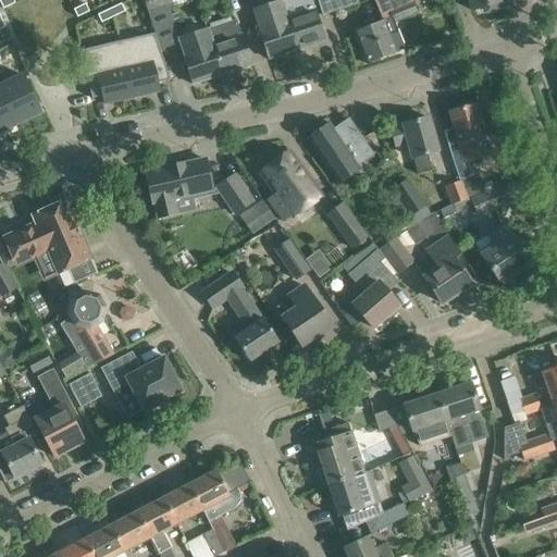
[(0,0),(0,2),(2,9),(14,3),(12,0),(0,0)]
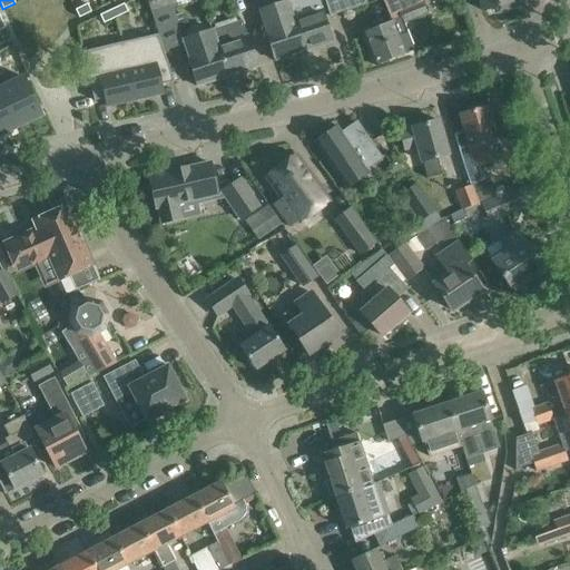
[(147,0),(151,13),(153,13),(177,6),(175,0),(147,0)]
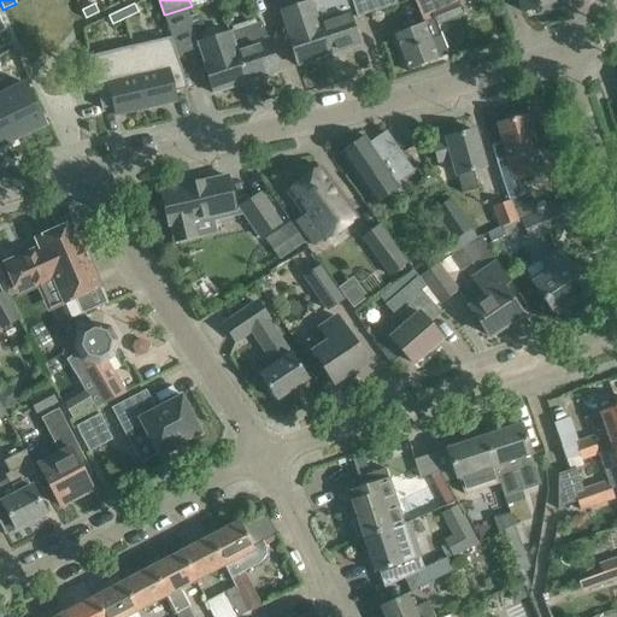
[(309,0),(311,4),(328,56),(360,45),(345,0),(309,0)]
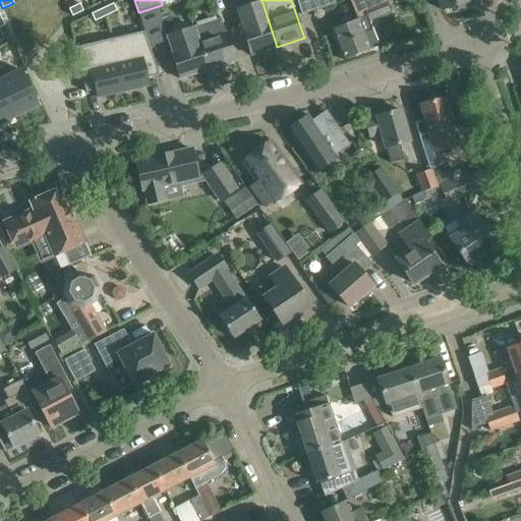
[(295,0),(301,15),(304,15),(335,4),(333,0),(295,0)]
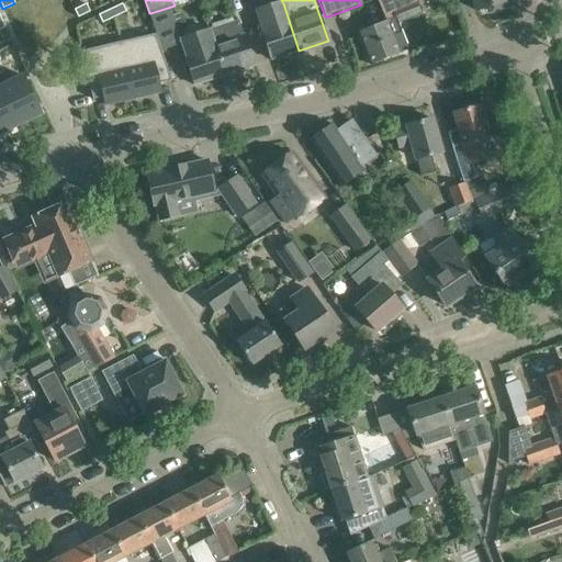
[(357,32),(370,65),(398,54),(398,53),(408,49),(397,22),(420,13),(415,0),(380,0),(388,20),(357,32)]
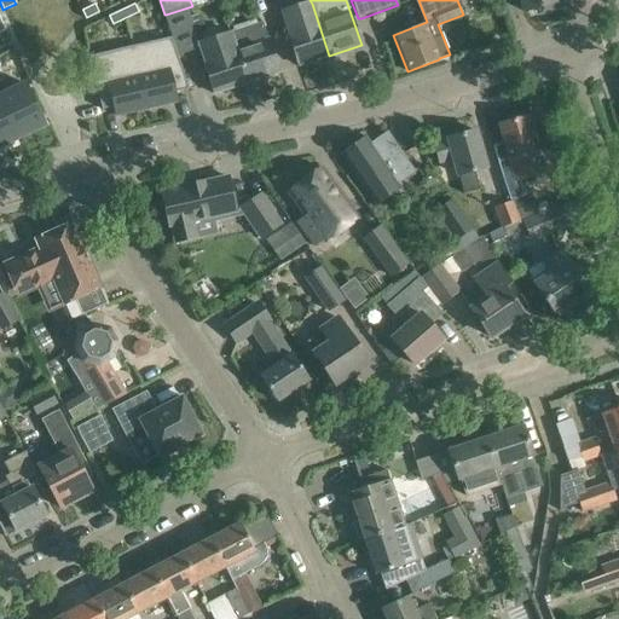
[(565,0),(520,0),(524,12),(539,7),(541,13),(567,5),(565,0)]
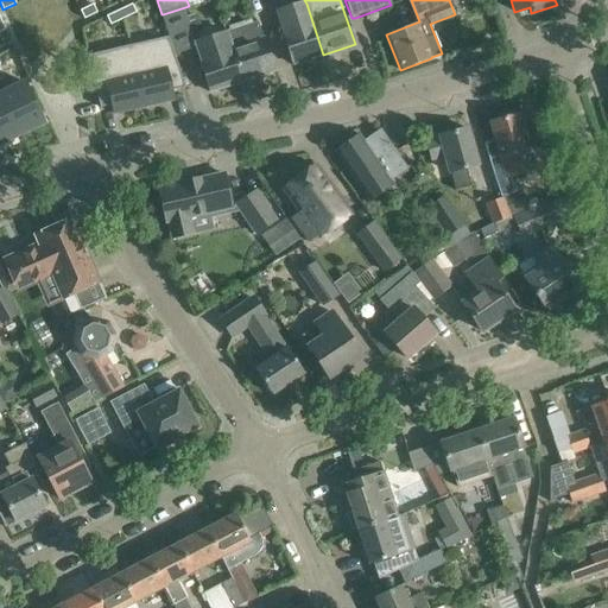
[(135,13),(132,4),(119,11),(122,19),(135,13)]
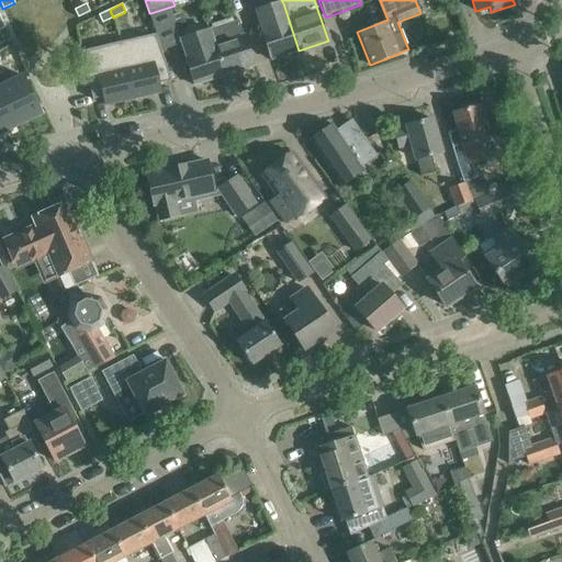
[(270,59),(299,51),(283,3),(255,12),(270,59)]
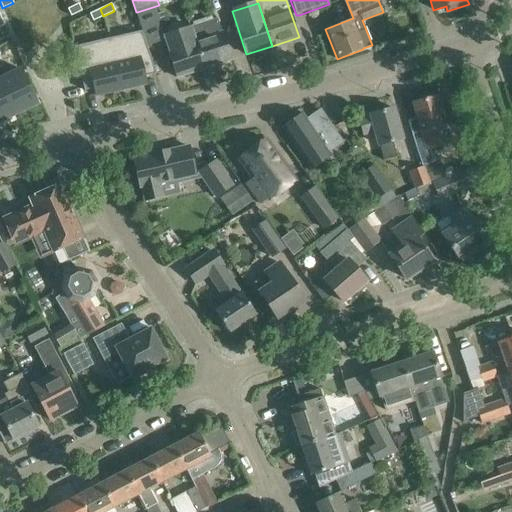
[(67,9),(70,16),(81,11),(78,4),(67,9)]
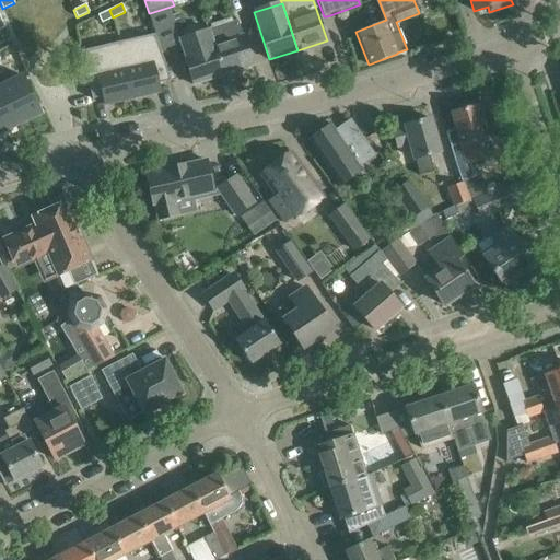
[(113,18),(109,10),(97,15),(101,23),(113,18)]
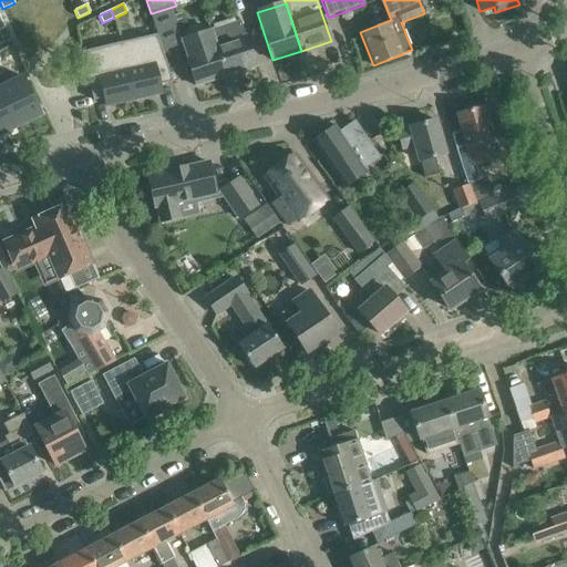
[(240,21),(212,31),(225,76),(256,65),(246,34),(245,34),(240,21)]
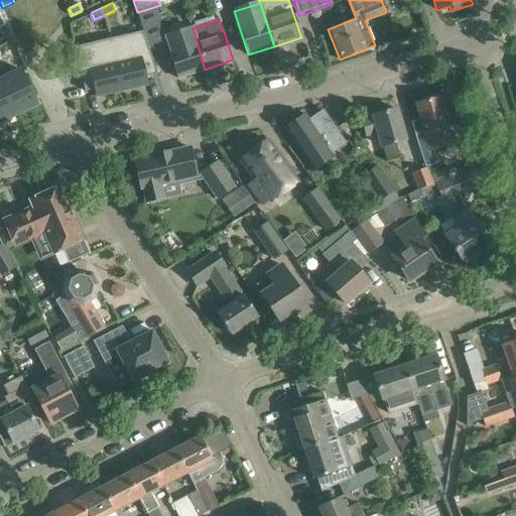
[(177,78),(205,70),(192,28),(165,37),(170,51),(168,51),(177,78)]
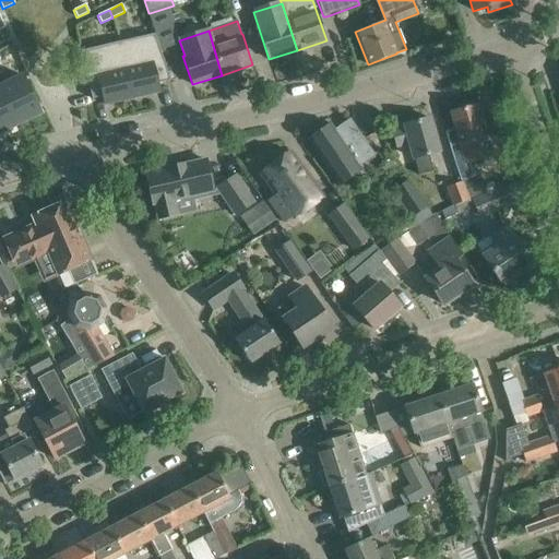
[(170,81),(154,34),(117,43),(130,99),(158,93),(156,84),(170,81)]
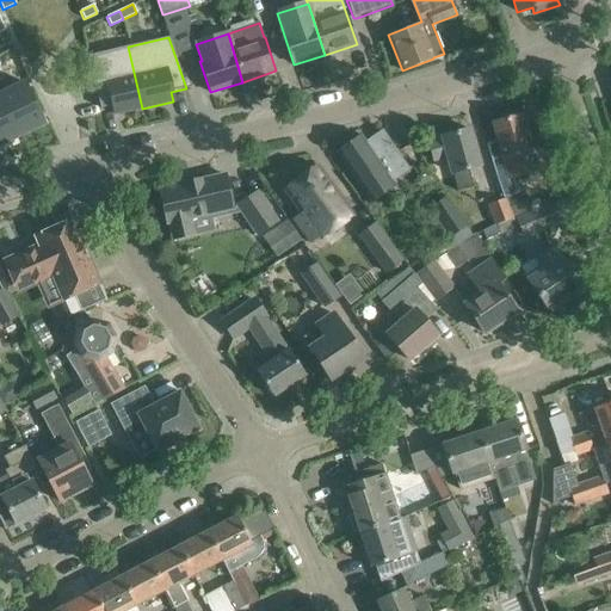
[(115,115),(142,109),(128,47),(88,56),(100,109),(112,105),(115,115)]
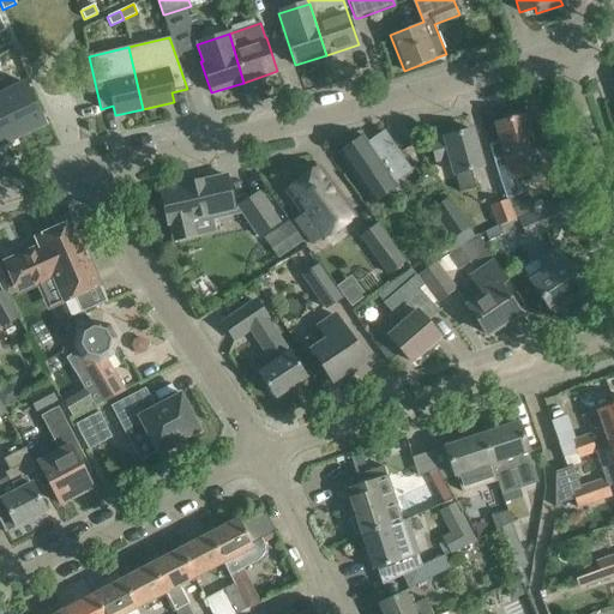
[(43,126),(23,83),(0,92),(0,101),(18,138),(43,126)]
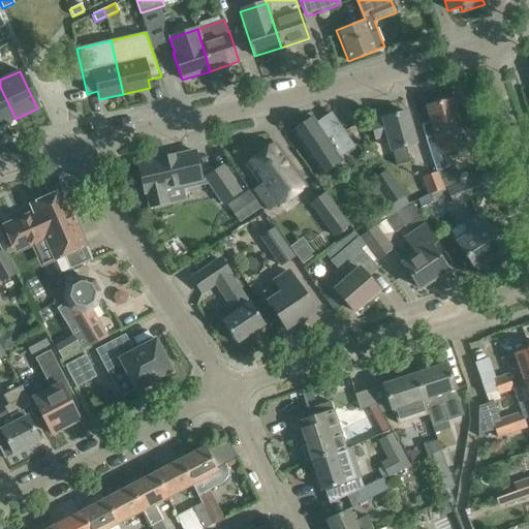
[(0,126),(16,119),(0,87),(0,126)]
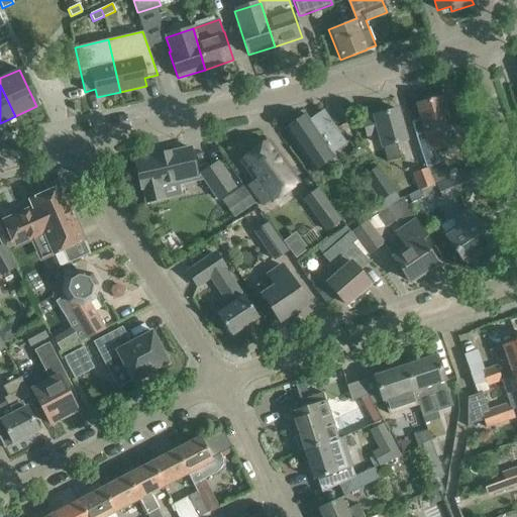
[(448,128),(439,97),(437,98),(436,93),(423,97),(424,102),(416,104),(420,119),(412,121),(416,137),(425,134),(429,150),(460,142),(456,126),(448,128)]
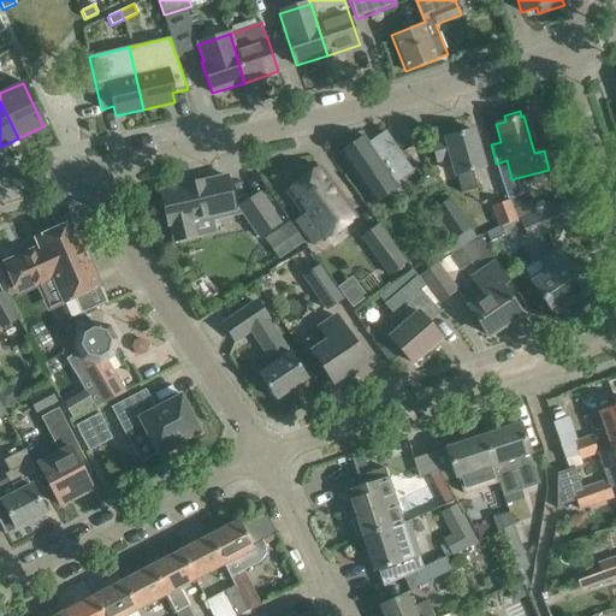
[(483,167),(479,153),(473,130),(445,137),(445,138),(431,143),(437,165),(451,160),(461,193),(475,189),(471,171),(483,167)]
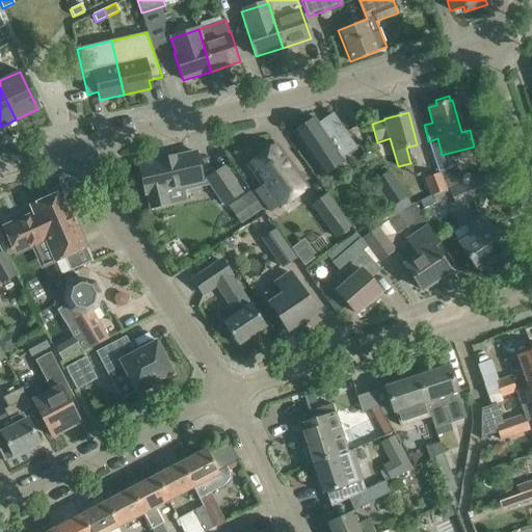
[(313,117),(292,131),(304,149),(323,177),(344,162),(342,158),(353,150),(356,148),(350,138),(346,131),(334,113),(318,124),(313,117)]
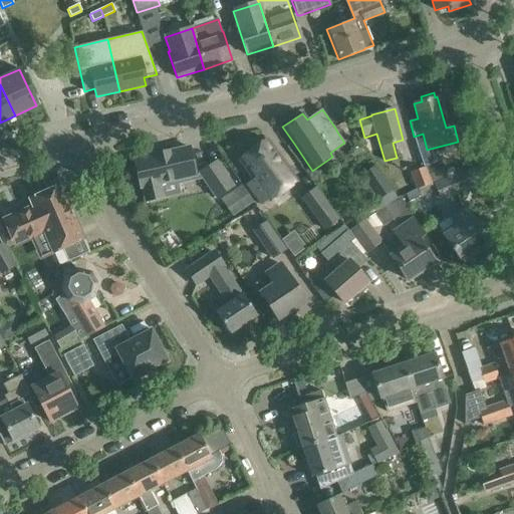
[(246,185),(261,205),(269,199),(270,201),(297,181),(266,140),(239,159),(254,179),(246,185)]
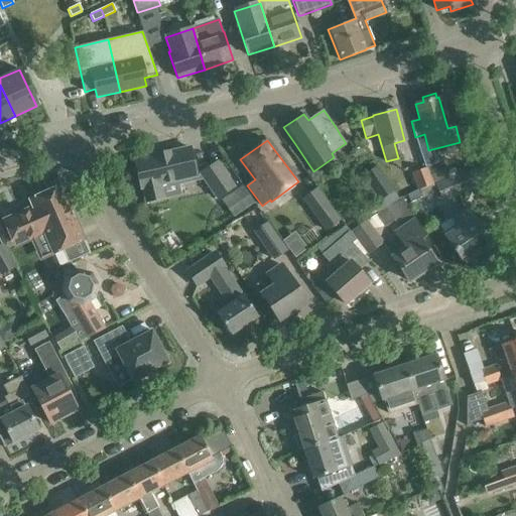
[(187,148),(136,160),(141,187),(142,187),(145,201),(162,197),(159,184),(195,176),(187,148)]
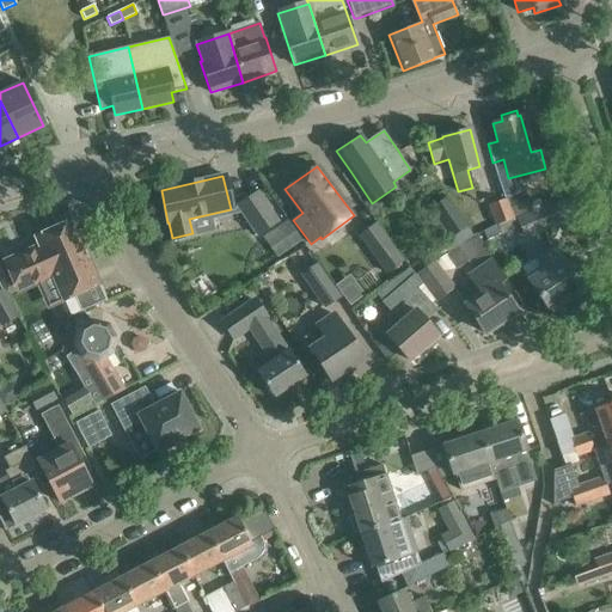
[(525,191),(505,200),(513,219),(532,212),(525,191)]
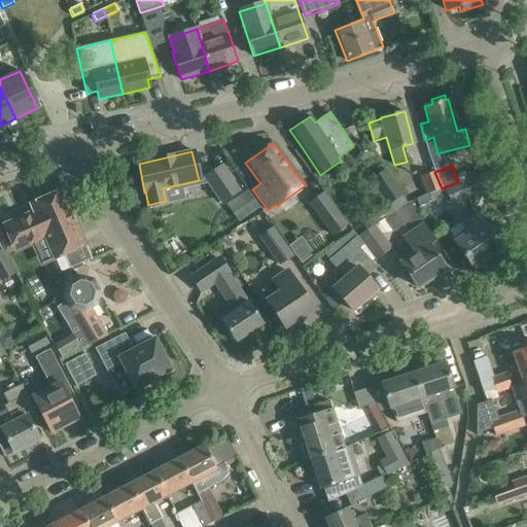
[(220,202),(238,190),(221,166),(204,178),(220,202)]
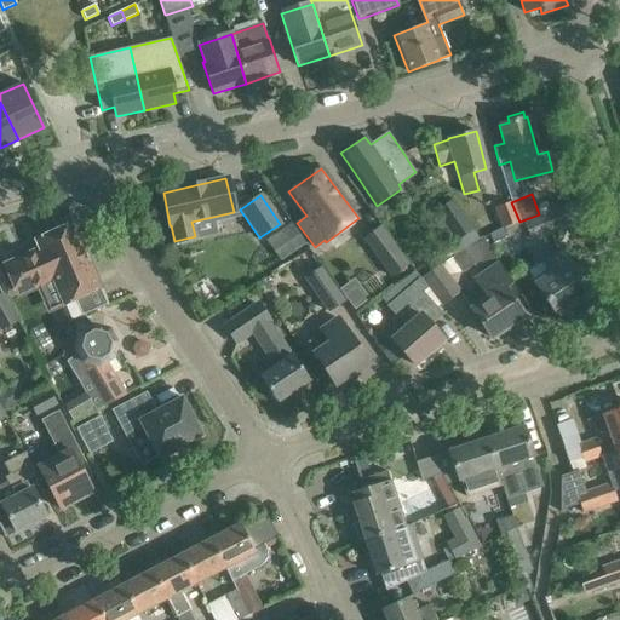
[(432,214),(442,228),(452,242),(469,230),(449,202),(432,214)]
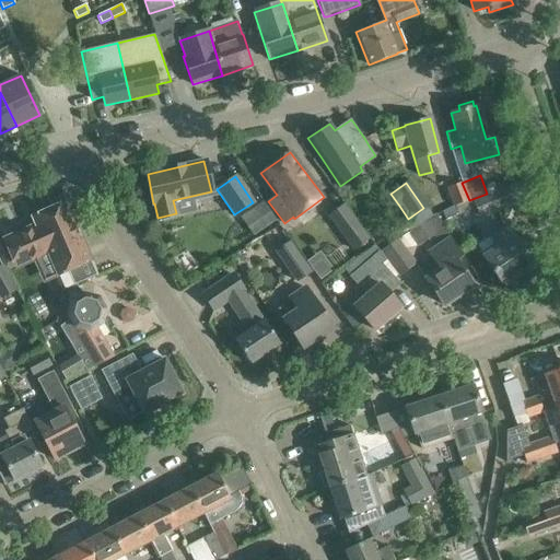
[(447,189),(453,207),(455,206),(467,201),(462,184),(447,189)]
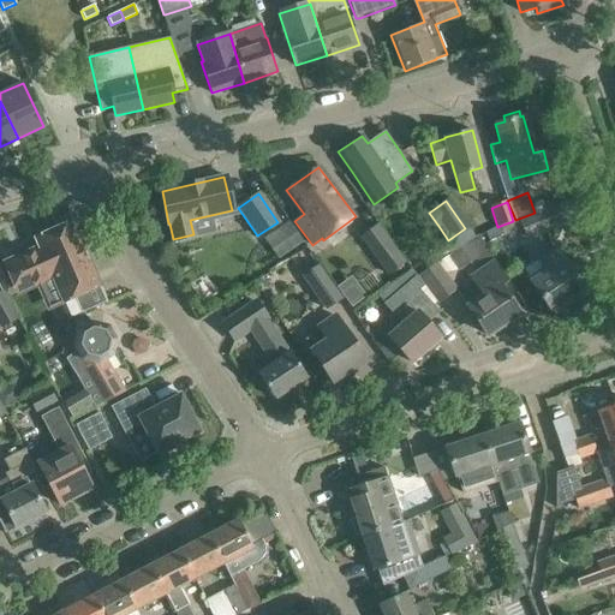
[(554,206),(519,220),(526,238),(561,224),(554,206)]
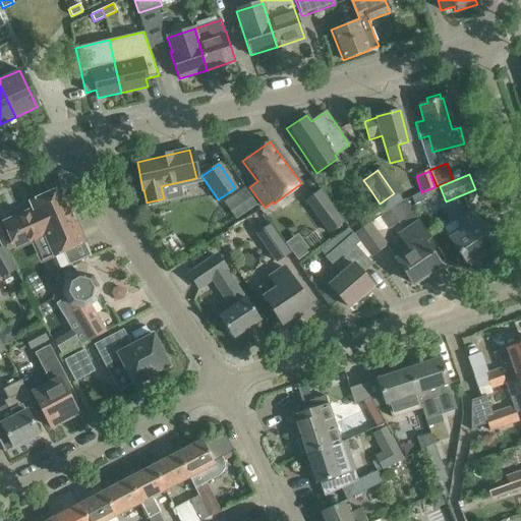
[(339,220),(315,186),(302,196),(326,229),(339,220)]
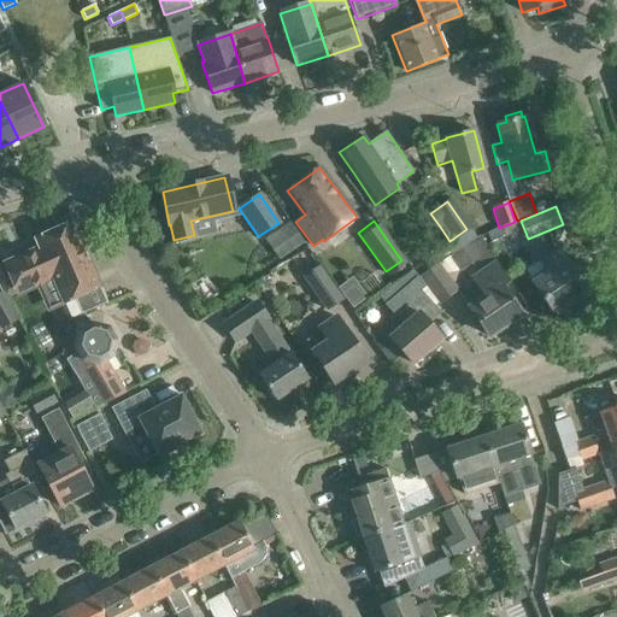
[(13,286),(18,294),(53,280),(70,318),(107,303),(71,223),(35,239),(39,247),(4,263),(4,264),(0,265),(0,285),(3,292),(13,286)]
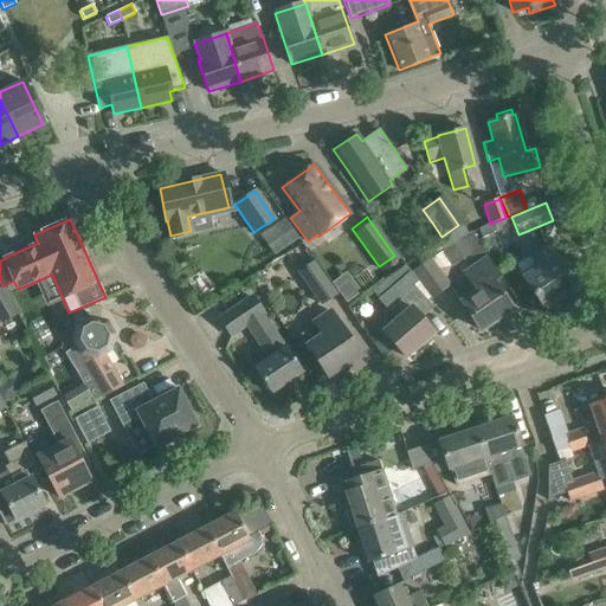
[(281,247),(297,237),(285,220),(270,231),(281,247)]
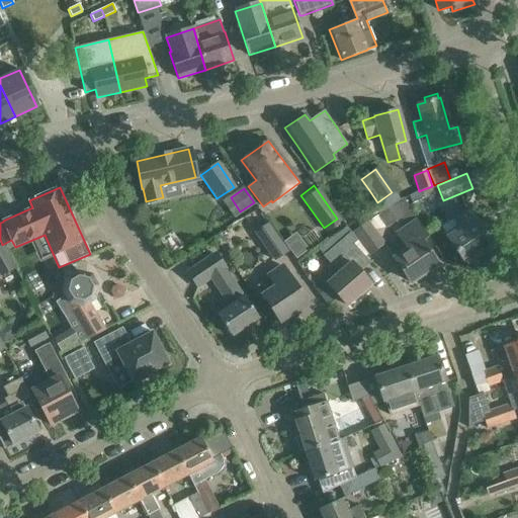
[(412,203),(424,197),(421,190),(419,191),(409,196),(412,203)]
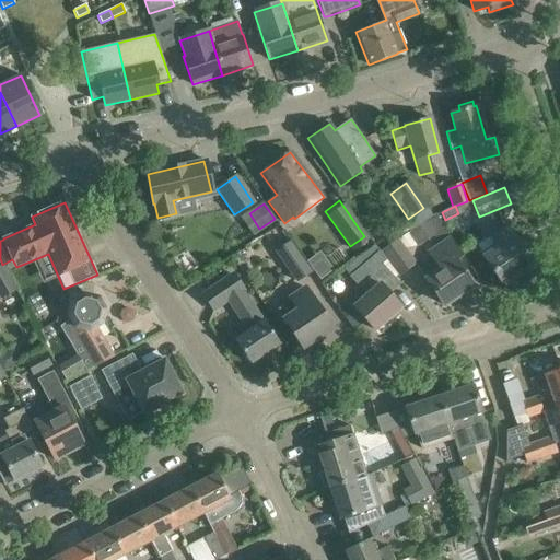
[(434,216),(407,234),(416,246),(417,247),(431,237),(445,235),(447,234),(434,216)]
